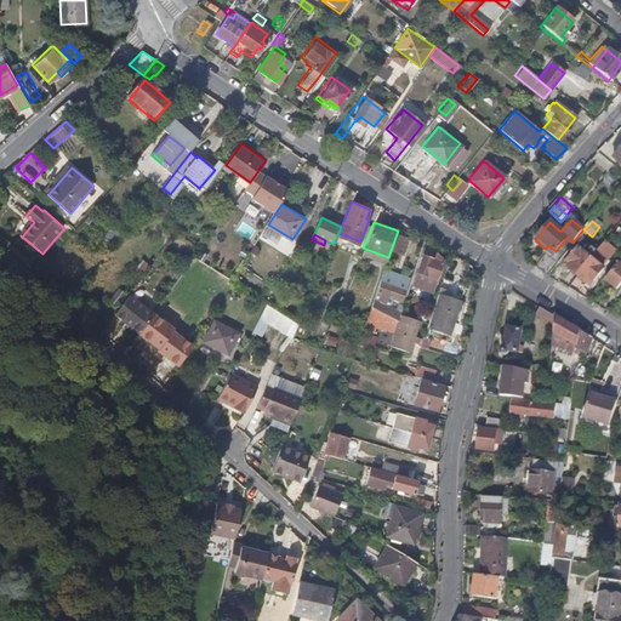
[(590,283),(605,265),(603,262),(614,249),(604,240),(597,249),(575,277),(581,281),(584,278),(590,283)]
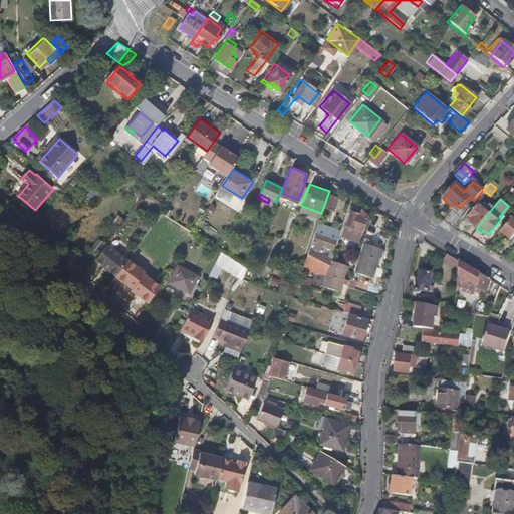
[(476,229),(494,206),(489,202),(486,206),(480,202),(468,217),(472,220),(469,223),(476,229)]
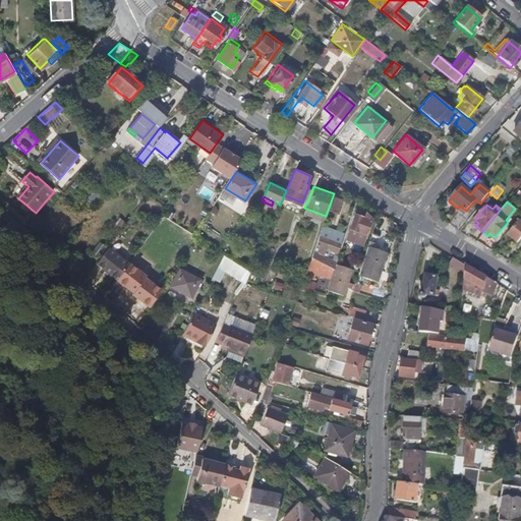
[(326,216),(306,209),(305,214),(324,221),(326,216)]
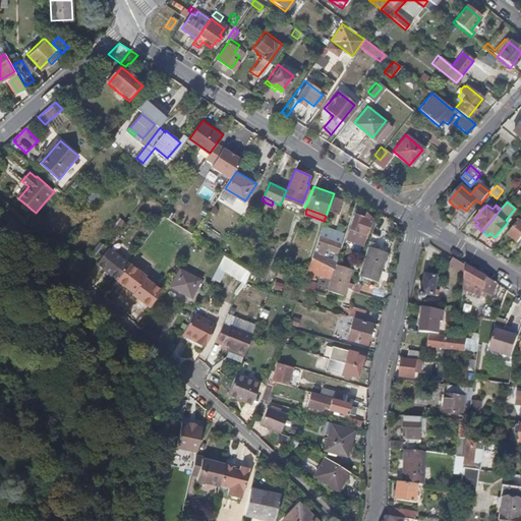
[(363,246),(370,222),(369,221),(370,218),(365,213),(364,218),(354,215),(347,241),(363,246)]
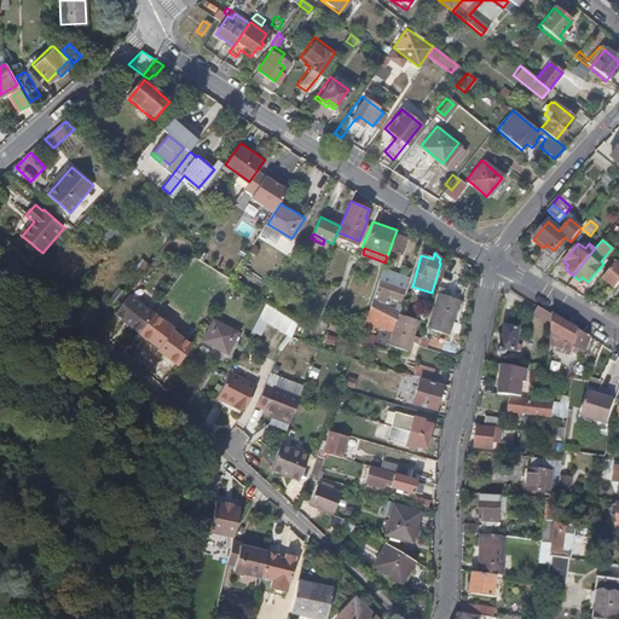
[(544,275),(555,261),(544,253),(533,266),(544,275)]
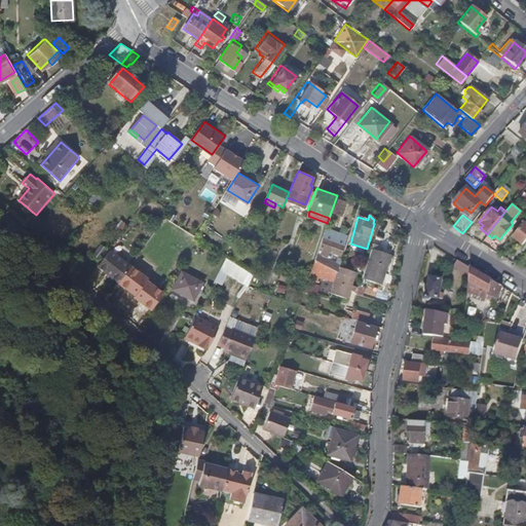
[(520,246),(525,237),(525,218),(525,217),(513,232),(515,234),(512,238),(520,246)]
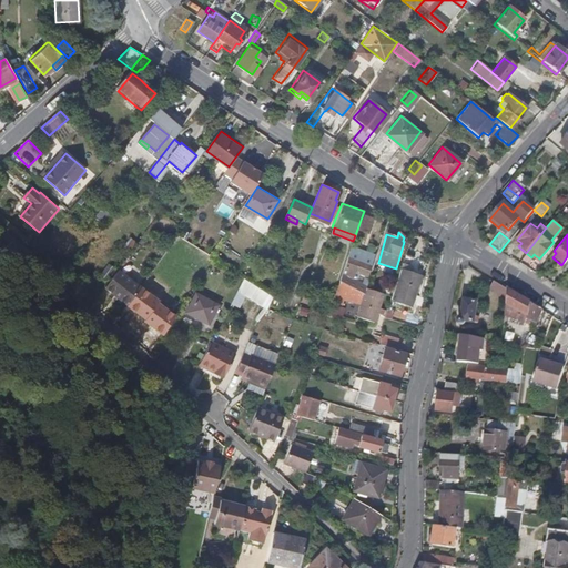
[(367,275),(371,265),(347,256),(344,267),(346,269),(346,272),(354,274),(355,272),(367,275)]
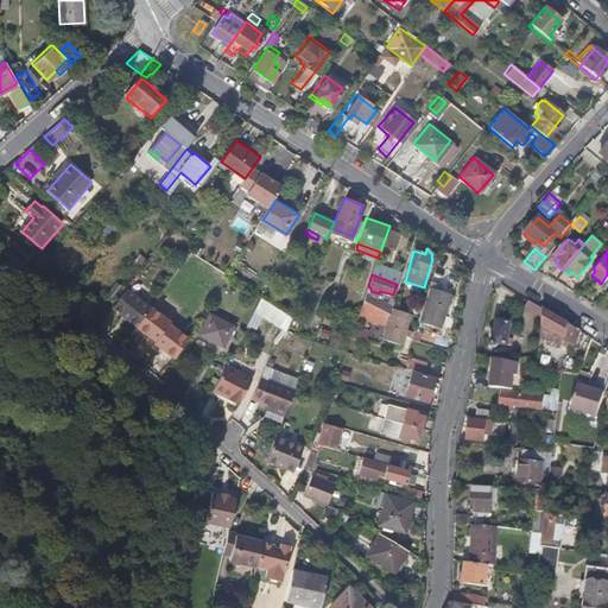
[(439,327),(449,295),(429,289),(418,318),(418,321),(439,327)]
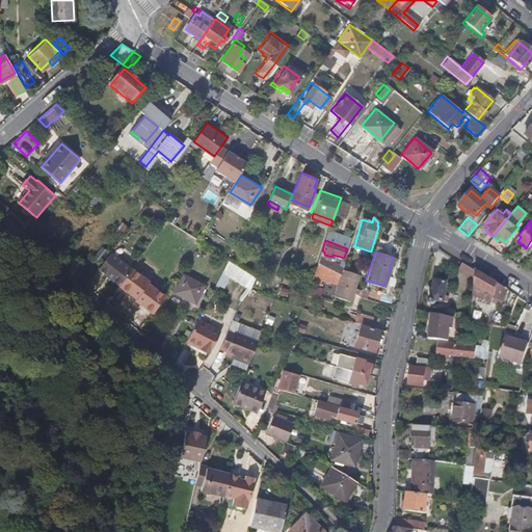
[(343,267),(320,255),(317,263),(341,276),(342,270),(343,270),(343,267)]
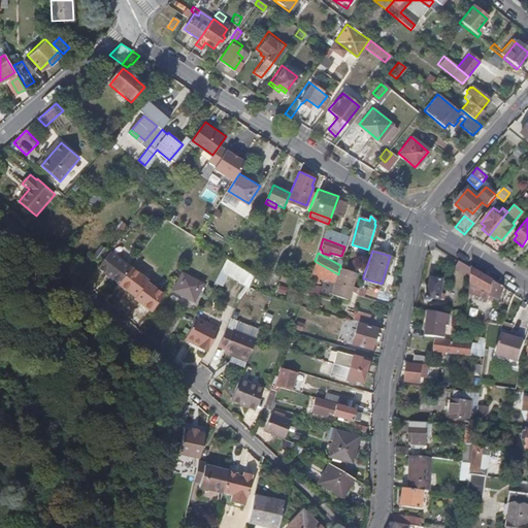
[(119,284),(130,268),(108,254),(98,268),(119,284)]
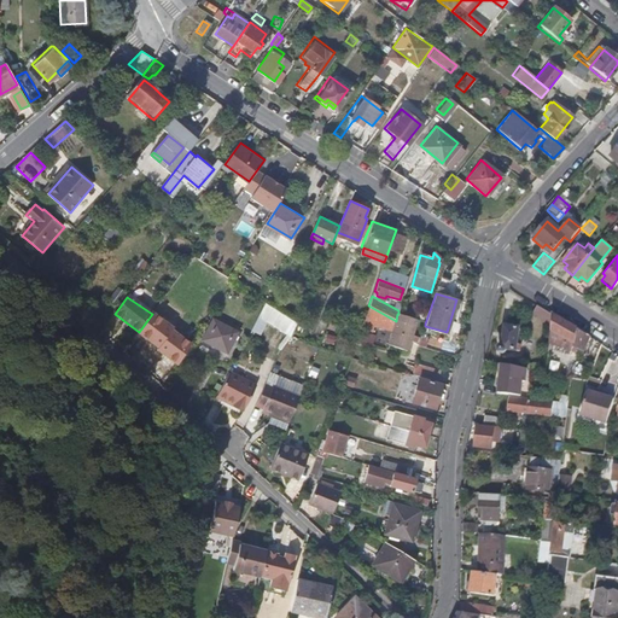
[(252,332),(262,336),(268,324),(292,334),(299,321),(266,304),(252,332)]
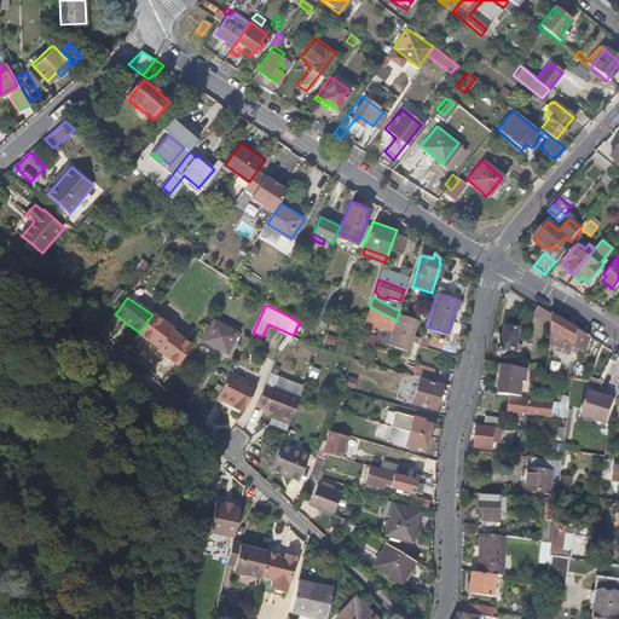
[(551,325),(553,314),(544,308),(538,305),(533,313),(533,314),(534,314),(538,317),(551,325)]
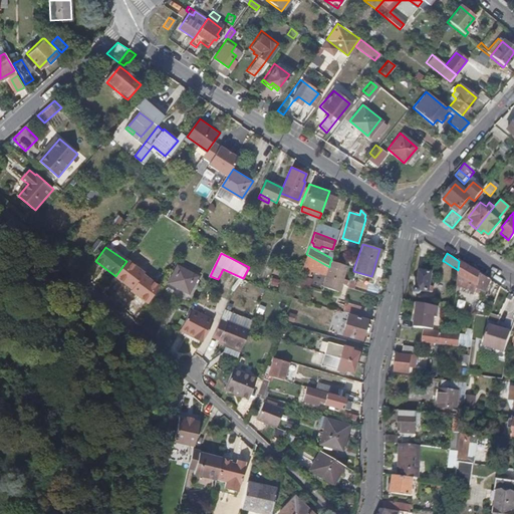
[(337,293),(346,267),(330,261),(329,267),(306,254),(302,268),(326,276),(322,288),(337,293)]
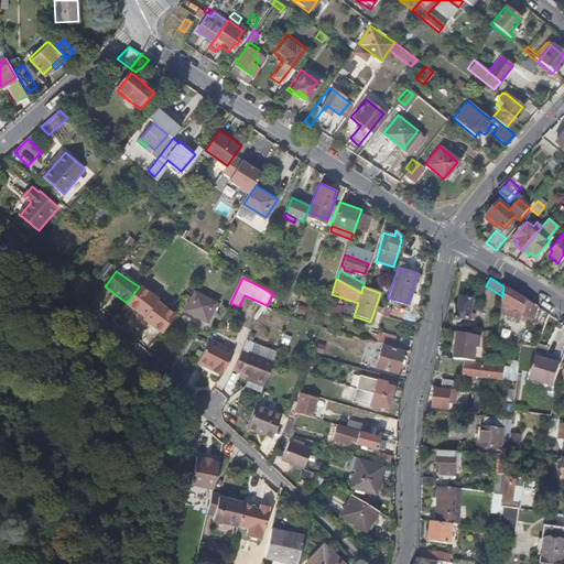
[(527,301),(518,295),(503,286),(502,296),(502,302),(510,306),(523,314),(524,312),(524,308),(524,306),(525,303),(527,301)]
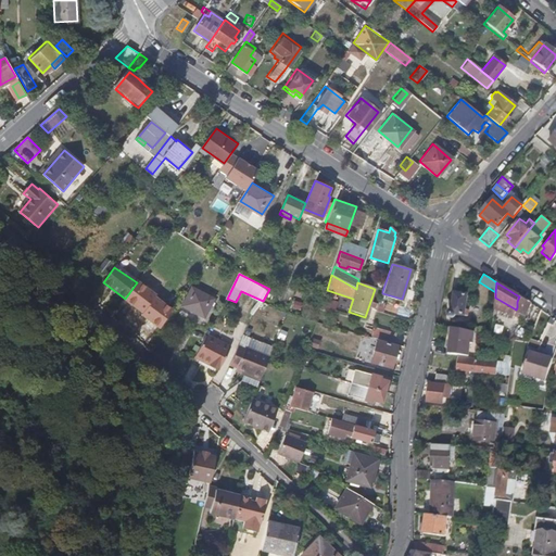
[(206,318),(216,299),(193,287),(184,306),(206,318)]
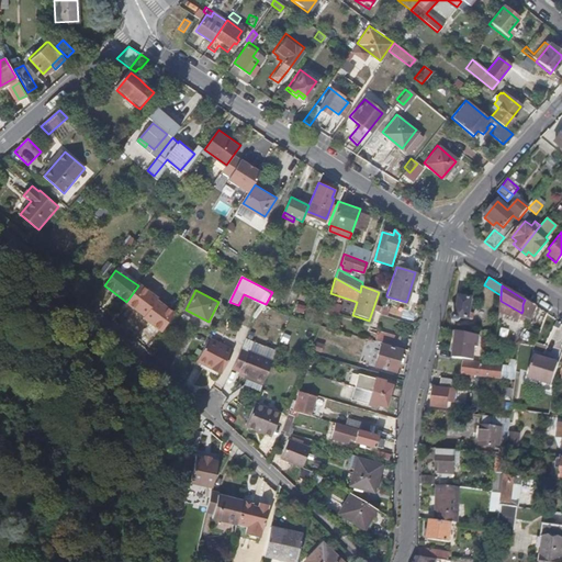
[(471,305),(471,298),(471,296),(468,296),(459,295),(459,296),(458,306),(457,316),(452,315),(452,317),(452,318),(453,319),(454,321),(457,321),(458,319),(459,318),(459,317),(463,317),(469,317),(470,307),(471,305)]
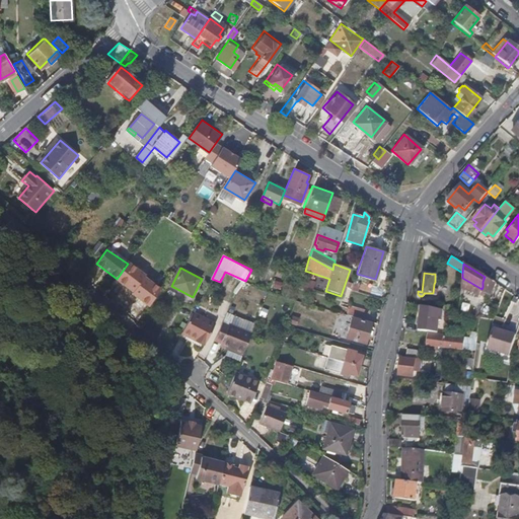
[(467,304),(469,292),(460,290),(458,303),(467,304)]
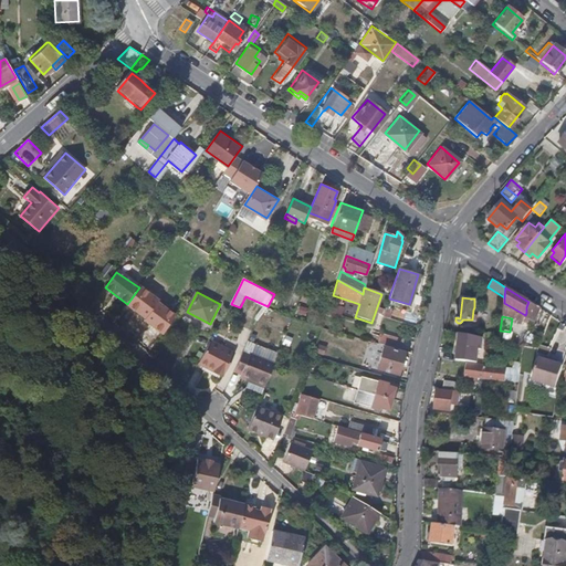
[(402,349),(405,338),(383,332),(378,343),(402,349)]
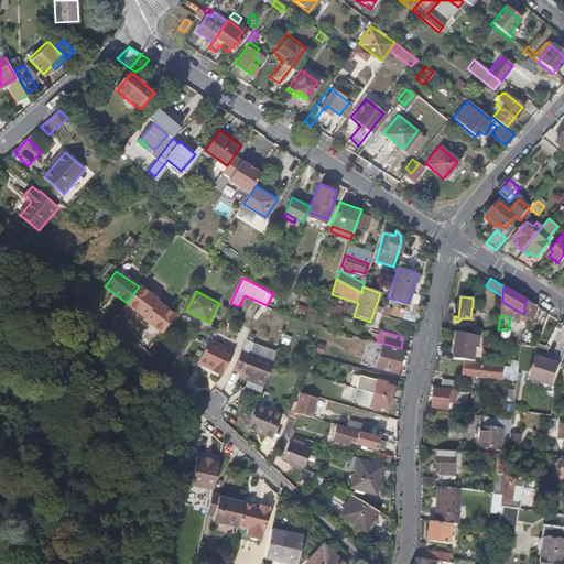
[(476,349),(478,336),(458,332),(457,336),(467,338),(466,345),(466,347),(467,348),(476,349)]
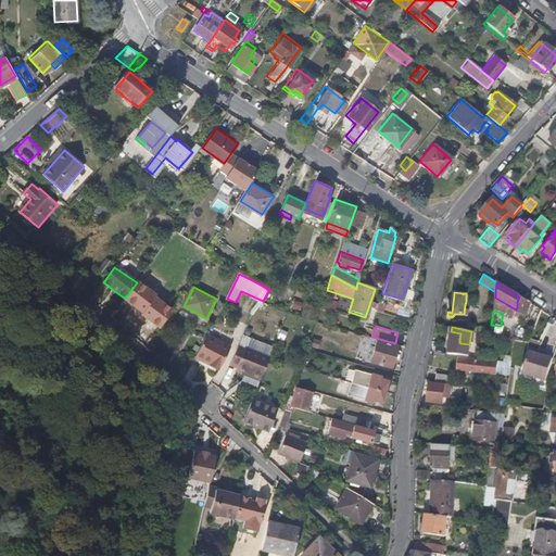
[(467,358),(469,344),(460,343),(459,342),(459,340),(460,333),(451,331),(446,354),(452,355),(467,358)]
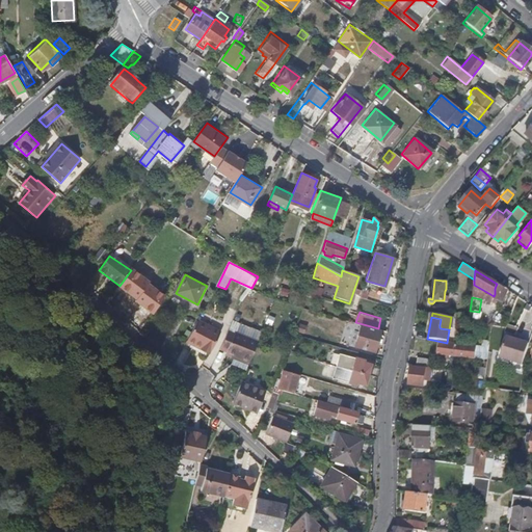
[(208,357),(218,337),(196,325),(185,345),(208,357)]
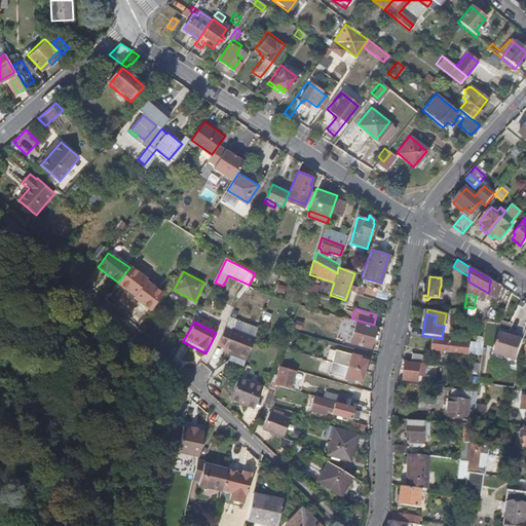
[(370,349),(376,329),(359,323),(352,336),(360,338),(358,345),(370,349)]
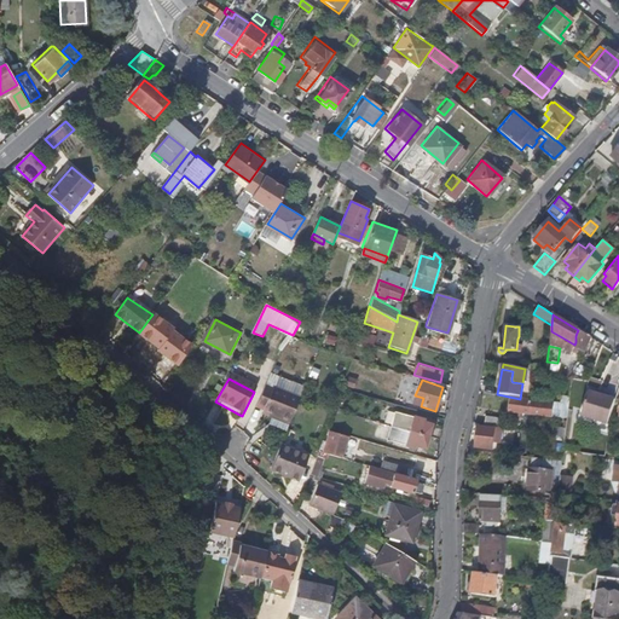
[(288,424),(299,399),(271,388),(271,391),(264,388),(255,409),(261,412),(261,414),(288,424)]
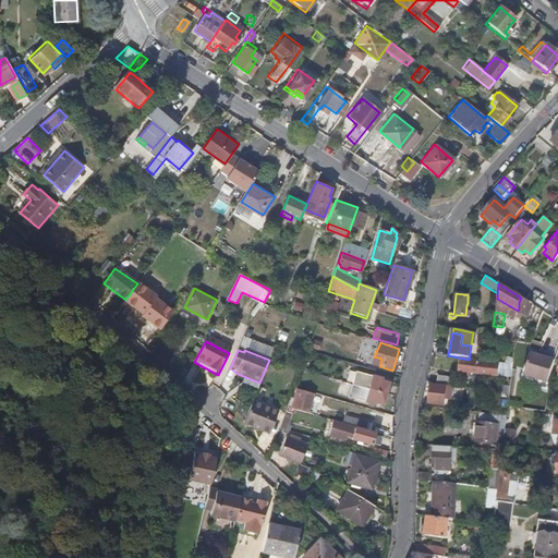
[(550,373),(553,363),(555,356),(534,353),(532,364),(531,374),(549,377),(550,373)]
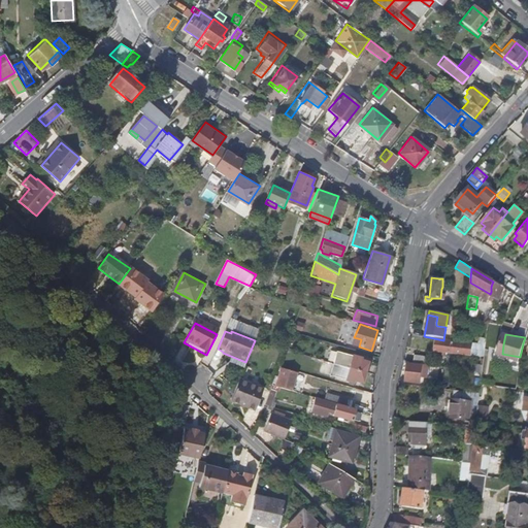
[(452,355),(454,343),(447,342),(440,340),(434,339),(432,352),(436,353),(452,355)]
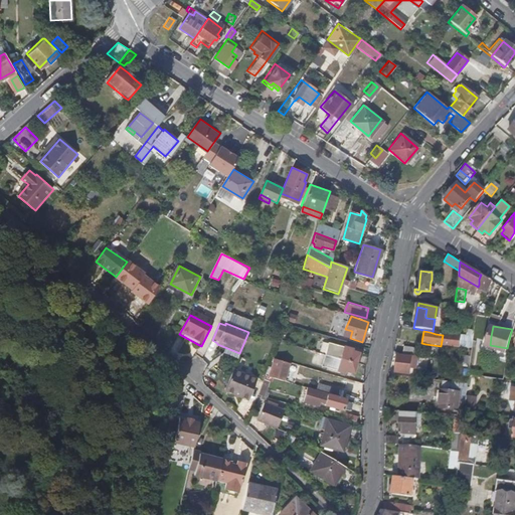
[(472,340),(473,333),(460,331),(459,338),(472,340)]
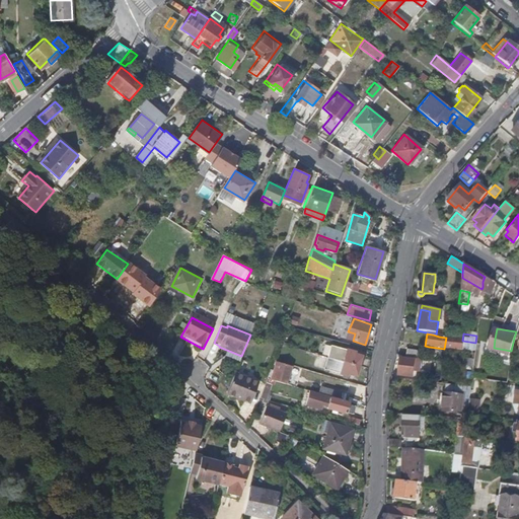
[(474,354),(475,343),(462,341),(460,351),(469,353),(474,354)]
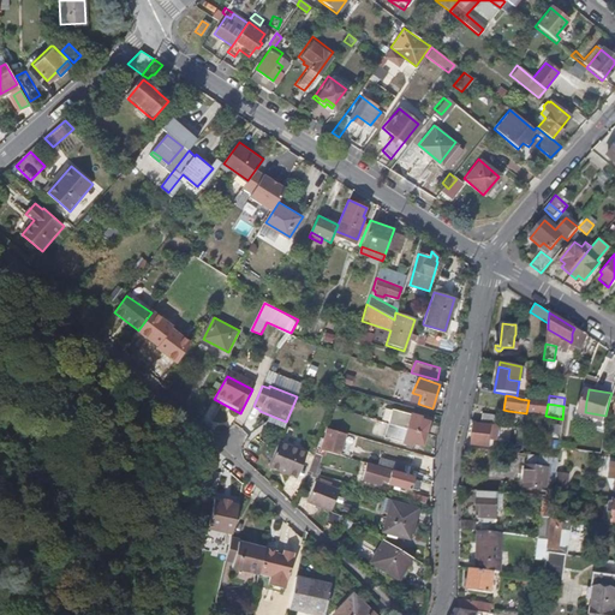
[(435,424),(418,419),(419,417),(390,408),(387,423),(424,434),(433,436),(435,424)]
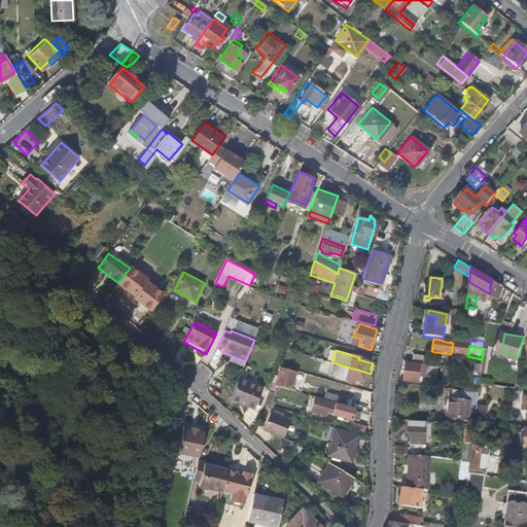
[(424,362),(425,355),(413,353),(412,357),(411,360),(418,362),(424,362)]
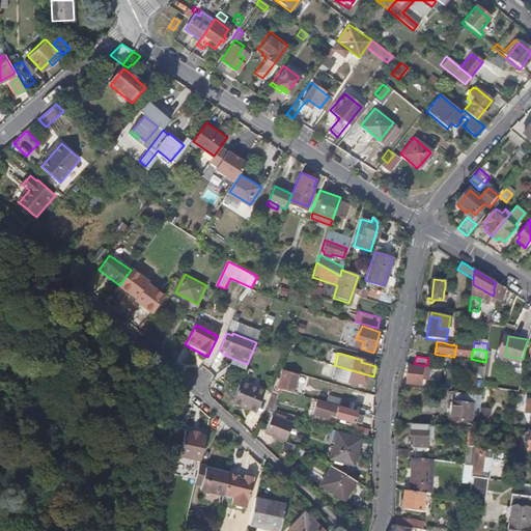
[(366,374),(334,365),(332,376),(356,384),(357,382),(364,384),(366,374)]
